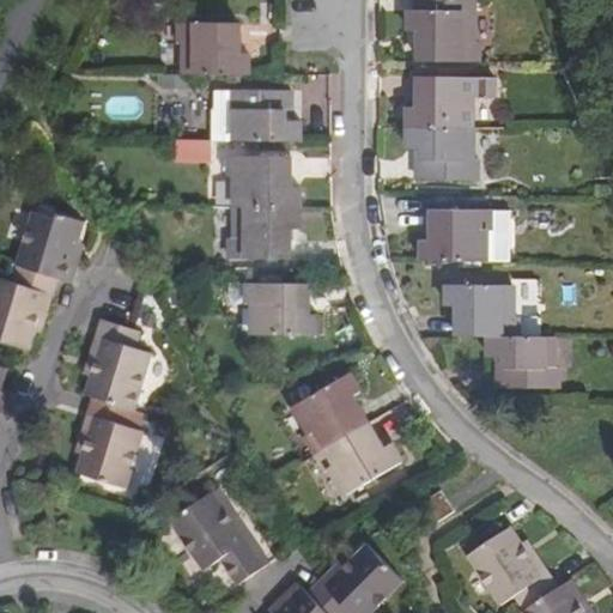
[(422,64),(480,64),(480,44),(475,44),(477,13),(413,12),(412,34),(428,34),(428,43),(422,43),(422,64)]
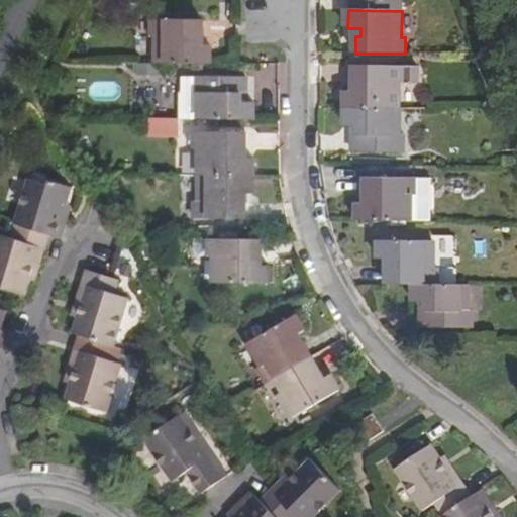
[(158,64),(212,64),(211,46),(199,46),(198,38),(204,38),(204,21),(154,20),(154,37),(158,38),(158,64)]
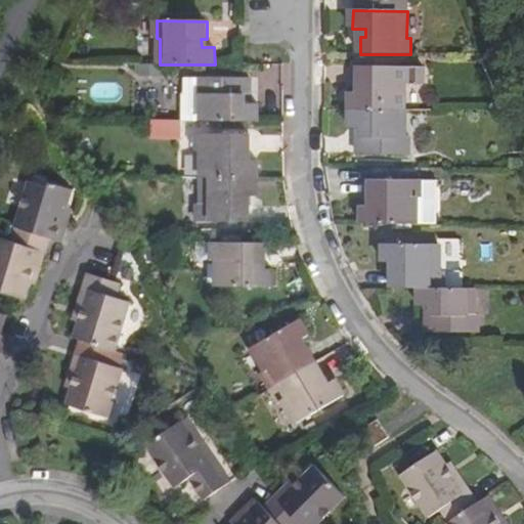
[(351,93),(351,111),(405,111),(406,86),(410,86),(410,68),(358,67),(358,84),(364,85),(364,93),(351,93)]
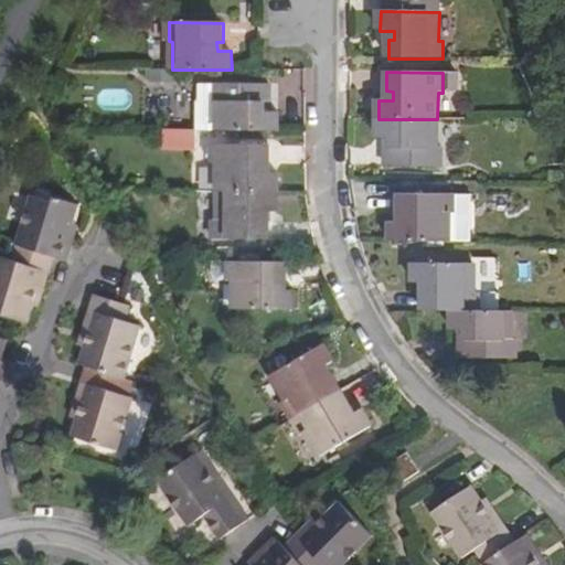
[(196,131),(277,131),(277,112),(263,112),(263,103),(269,104),(269,85),(215,84),(215,85),(200,85),(200,103),(198,103),(196,131)]
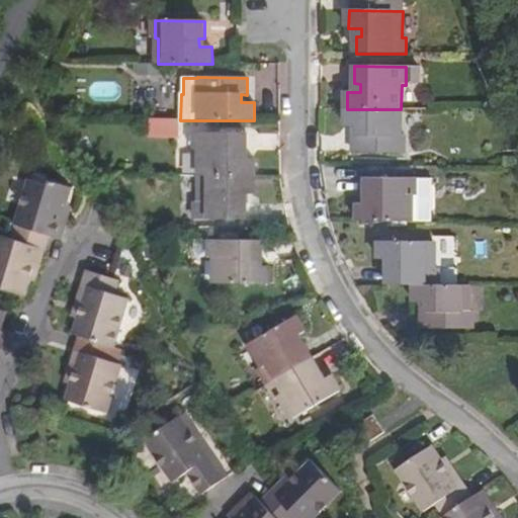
[(401,137),(401,109),(347,109),(347,127),(359,128),(359,136),(354,136),(354,151),(406,152),(406,137),(401,137)]
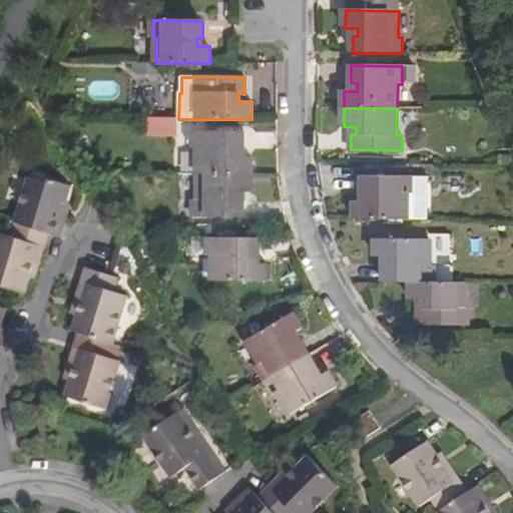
[(178,135),(178,119),(147,118),(147,135),(178,135)]
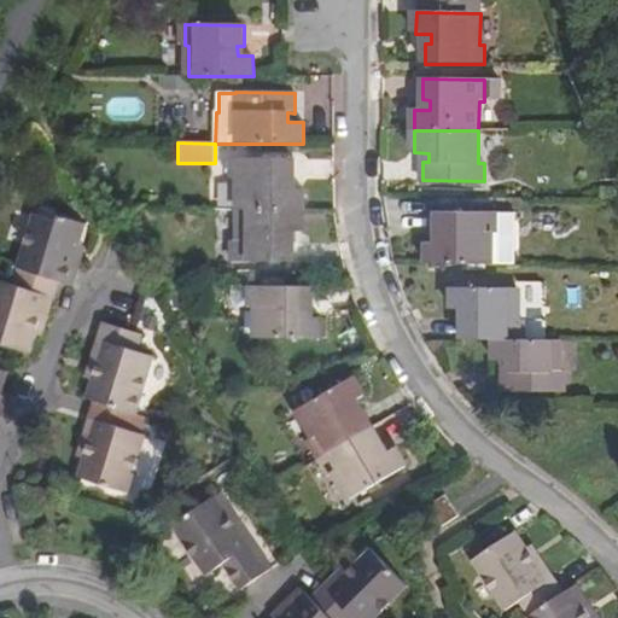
[(238,210),(302,210),(303,188),(287,188),(287,178),(293,178),(293,159),(234,158),(233,179),(238,179),(238,210)]
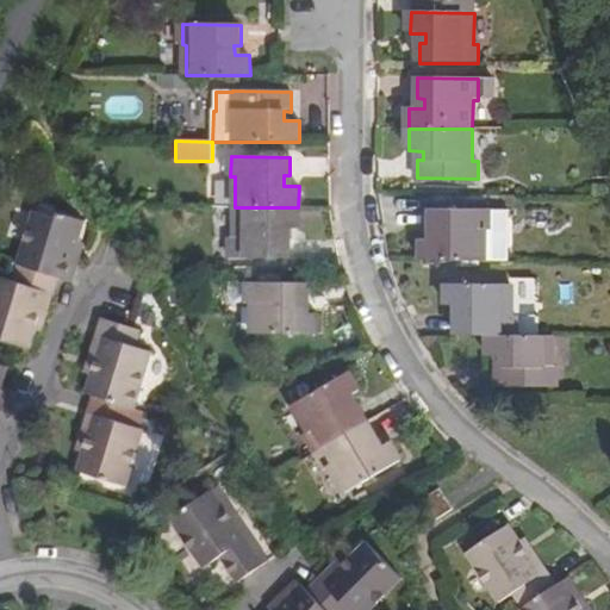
[(298,207),(235,207),(234,237),(230,237),(229,257),(288,257),(288,238),(282,238),(282,228),(298,228),(298,207)]
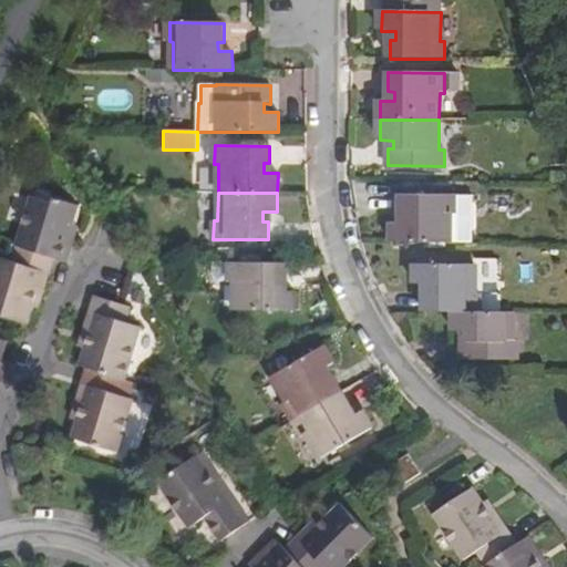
[(17,246),(53,257),(68,261),(74,238),(69,236),(79,206),(53,198),(51,203),(31,196),(16,246),(17,246)]
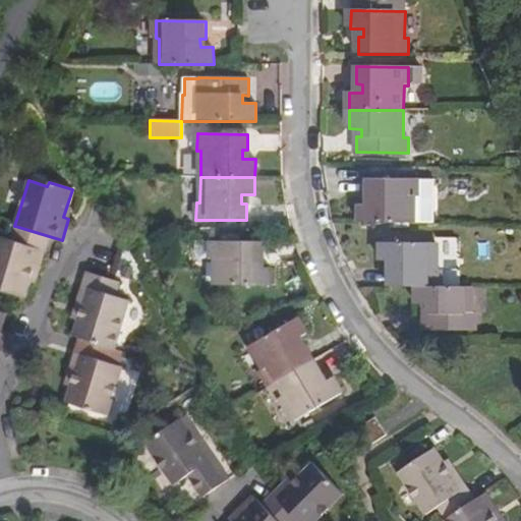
[(361,223),(415,223),(415,197),(418,197),(419,180),(368,180),(368,196),(373,197),(373,206),(361,206),(361,223)]
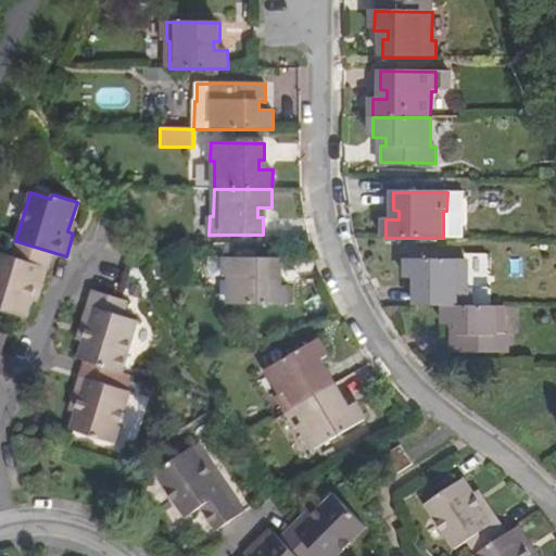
[(47,267),(52,252),(16,241),(12,256),(0,252),(0,308),(13,314),(27,318),(38,281),(43,266),(47,267)]
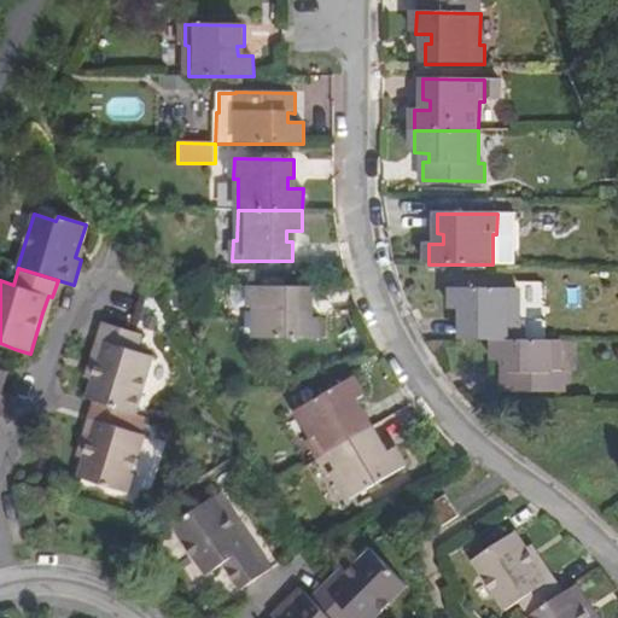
[(251,307),(251,286),(228,286),(228,298),(232,307),(251,307)]
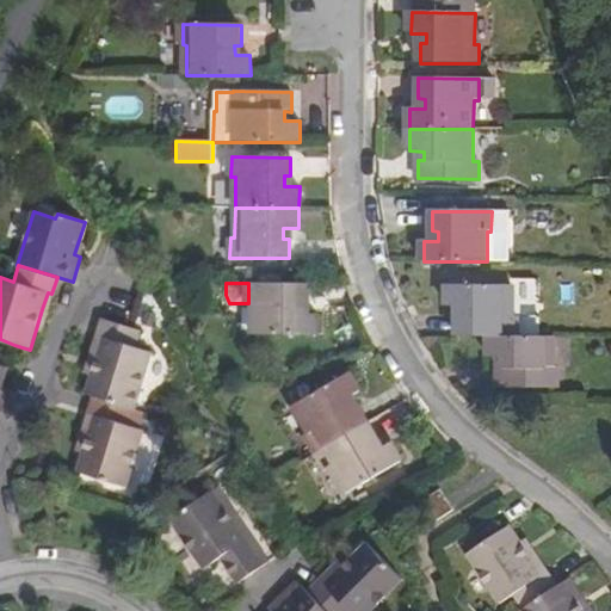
[(308,303),(308,284),(248,283),(248,303),(253,303),(253,334),(316,334),(316,314),(302,314),(302,303),(308,303)]
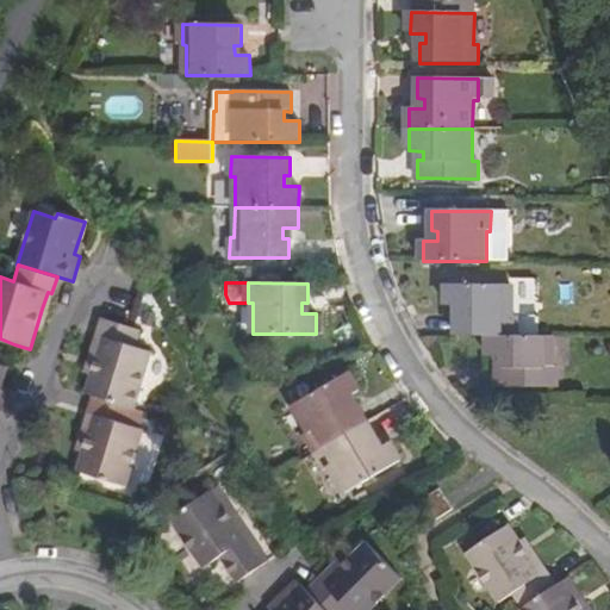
[(533,315),(531,282),(521,282),(521,315),(533,315)]
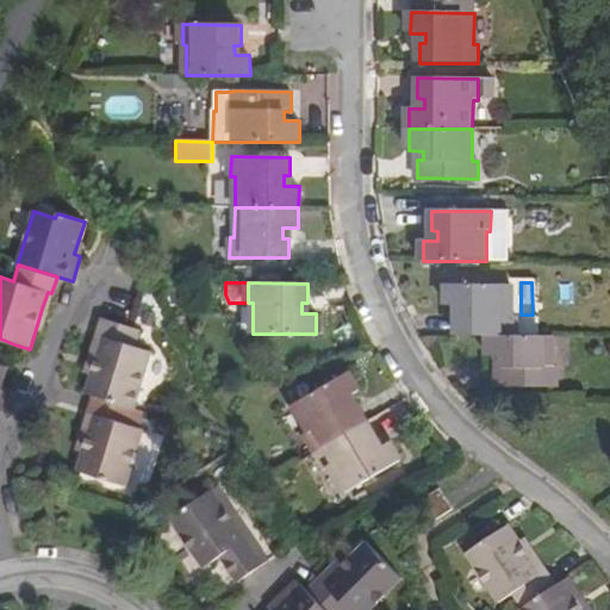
[(490,336),(517,337),(517,317),(512,316),(514,287),(450,286),(450,306),(465,307),(465,316),(458,316),(458,336),(490,336)]
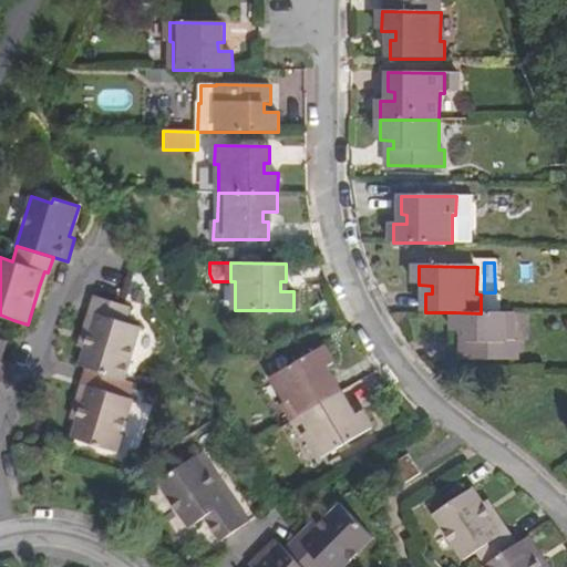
[(75,366),(84,369),(122,380),(123,381),(141,327),(126,322),(131,308),(125,306),(94,296),(89,312),(93,315),(86,333),(75,366)]
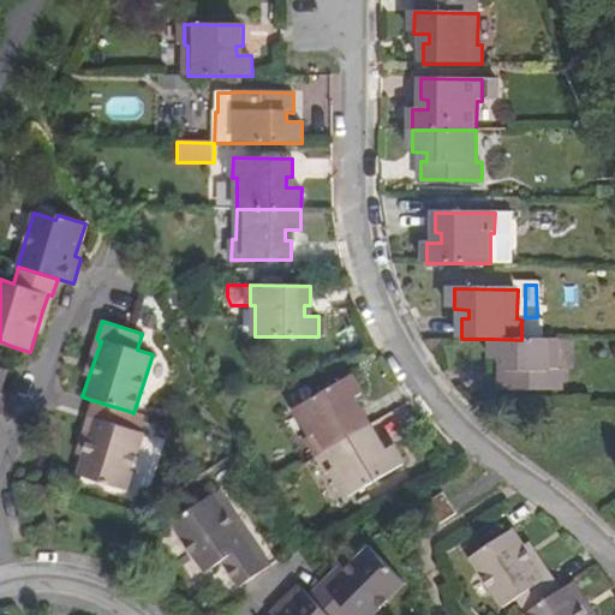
[(521,340),(494,339),(494,359),(508,360),(508,370),(502,370),(502,390),(563,390),(563,371),(559,371),(559,340),(521,340)]
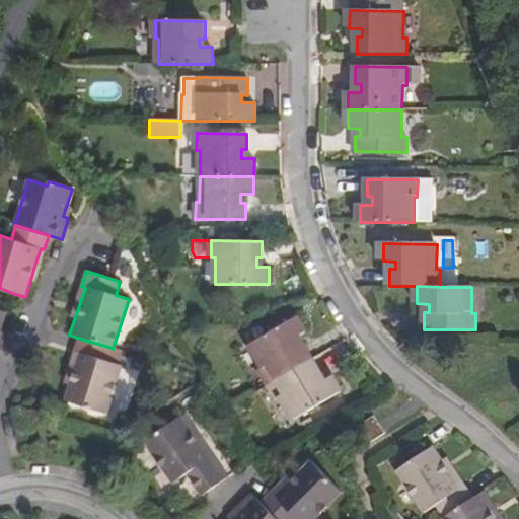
[(275,382),(316,357),(308,343),(304,345),(300,338),(311,330),(302,315),(257,343),(270,365),(266,367),(275,382)]
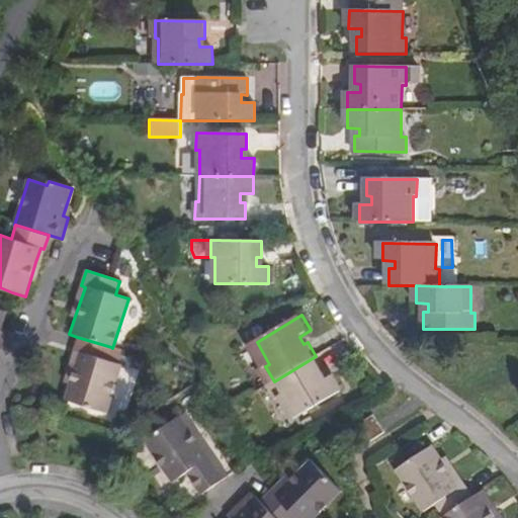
[(106,361),(111,347),(77,337),(73,351),(77,353),(71,372),(62,401),(105,414),(120,365),(106,361)]
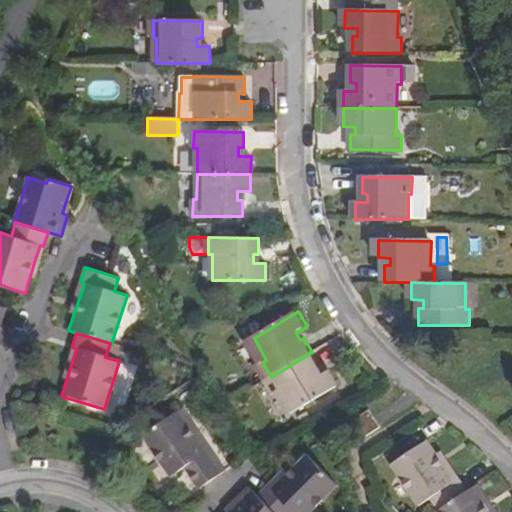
[(312,352),(271,377),(279,392),(283,389),(296,412),(341,385),(332,370),(321,377),(317,370),(321,367),(312,352)]
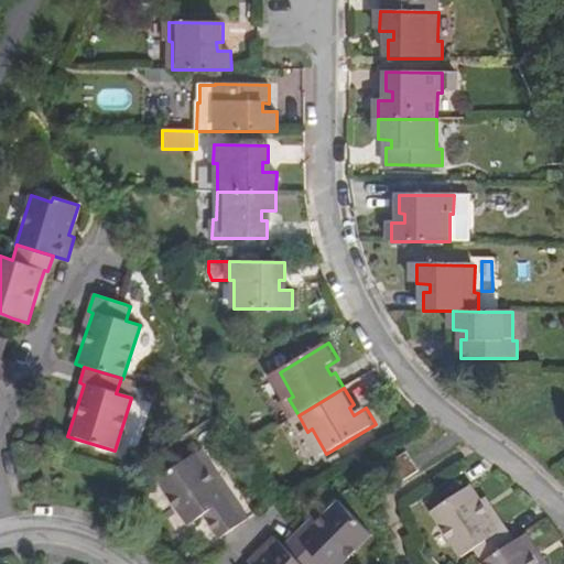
[(219,538),(248,520),(232,496),(228,499),(197,453),(156,480),(188,527),(204,516),(212,527),(219,538)]
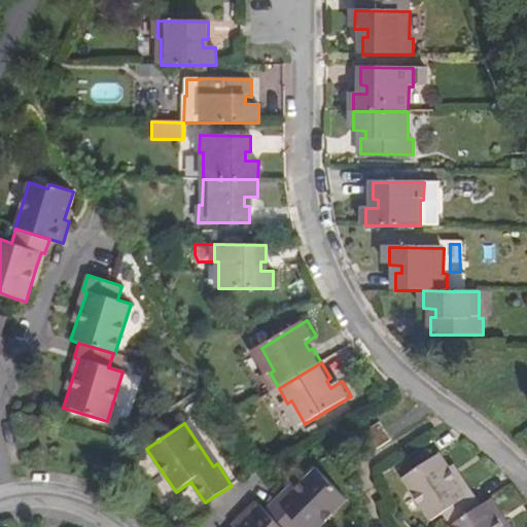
[(389,441),(380,424),(361,434),(371,451),(389,441)]
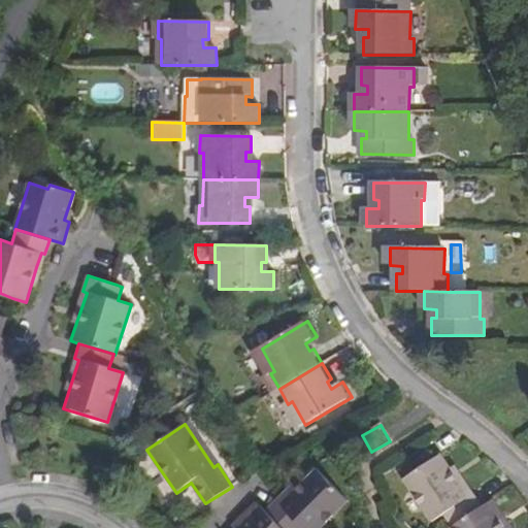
[(442,515),(451,527),(481,507),(470,494),(467,497),(440,456),(403,482),(431,523),(442,515)]
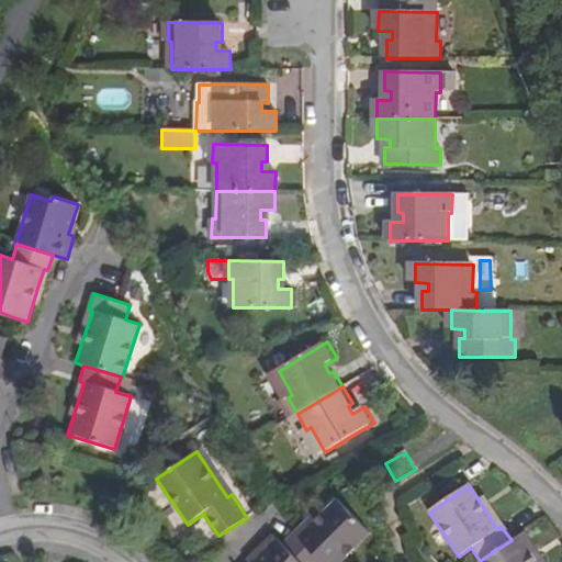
[(294,534),(281,544),(298,561),(317,561),(318,561),(319,561),(339,561),(370,534),(335,501),(308,527),(299,538),(294,534)]
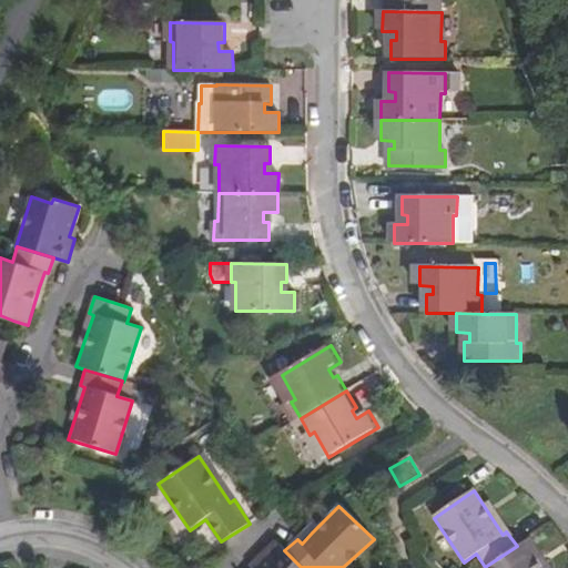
[(301,567),(284,550),(275,541),(257,558),(260,561),(253,567),(301,567)]
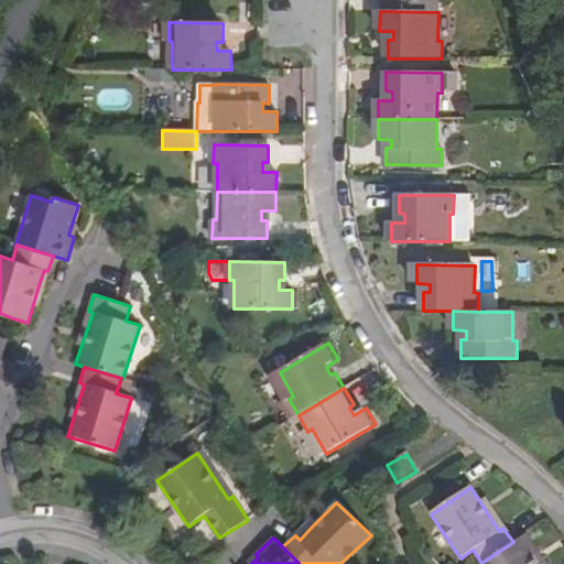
[(538,563),(521,538),(513,542),(481,563),(480,563),(538,563)]
